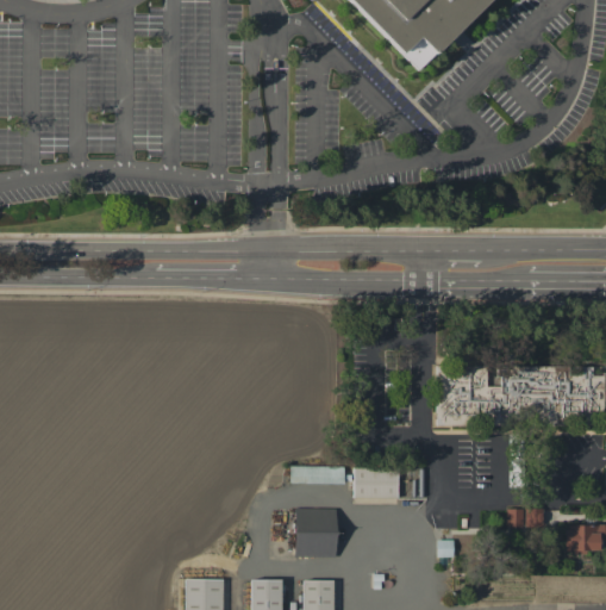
[(353,0),(418,66),(483,0),(353,0)]
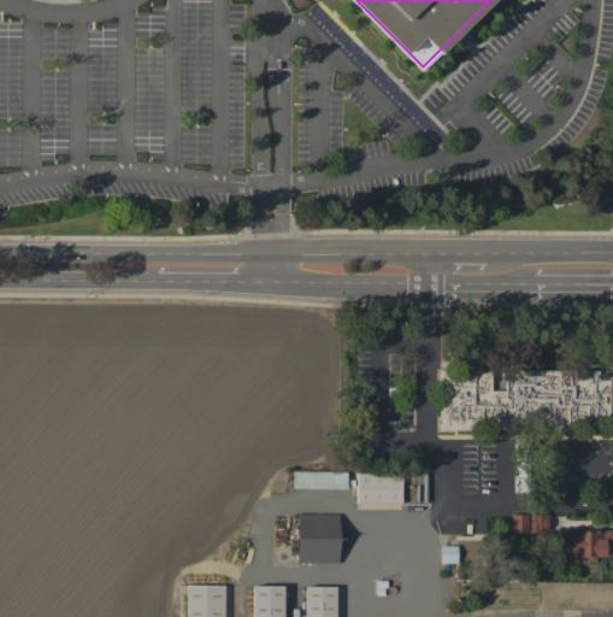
[(444,430),(493,429),(493,425),(570,423),(570,417),(612,417),(612,380),(601,380),(601,370),(508,371),(508,391),(495,391),(494,371),(443,371),(444,430)]
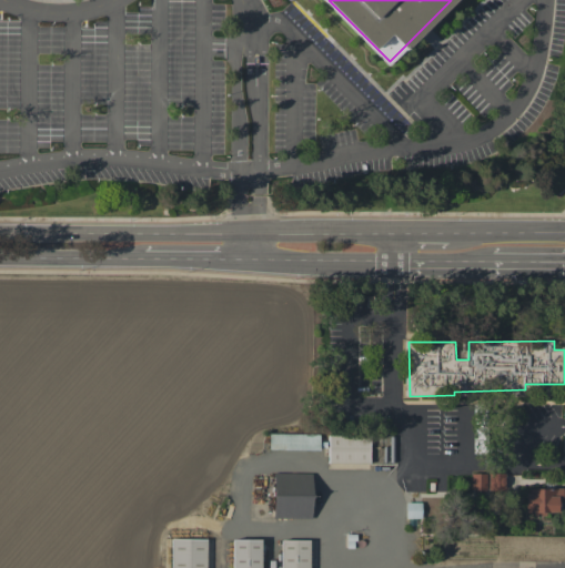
[(322,434),(272,434),(272,449),(322,449),(322,434)]
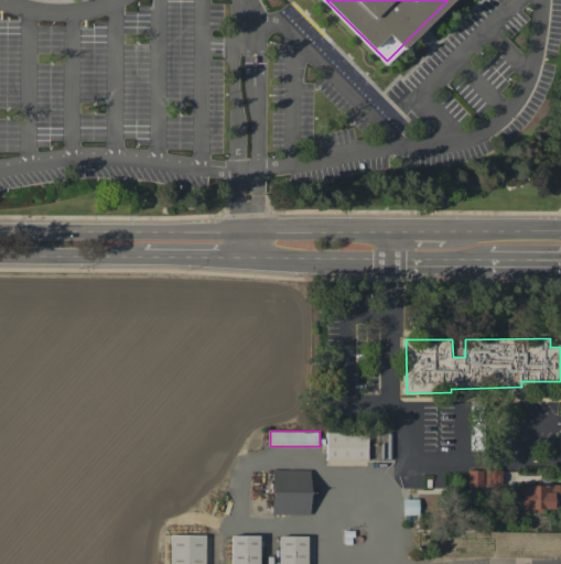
[(328,432),(328,461),(369,459),(369,431),(328,432)]
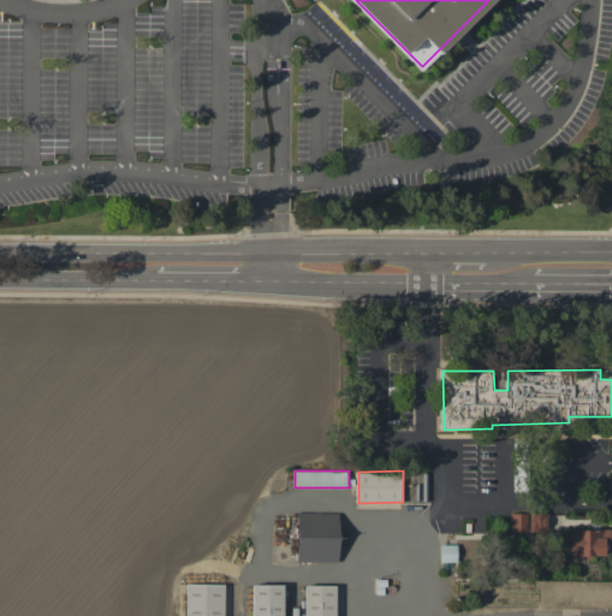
[(342,514),(299,513),(298,562),(340,562),(342,514)]
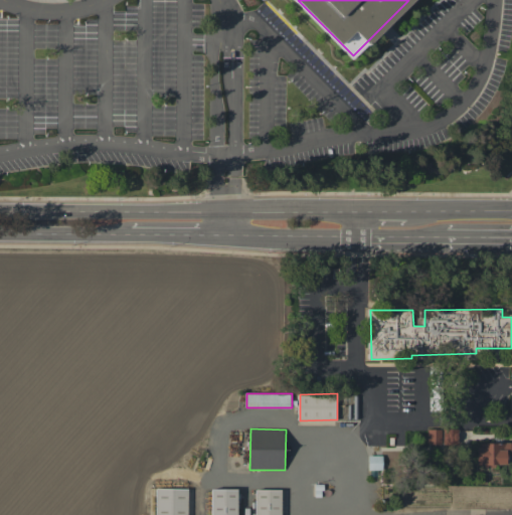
[(444,430),(430,428),(430,445),(444,445),(444,430)]
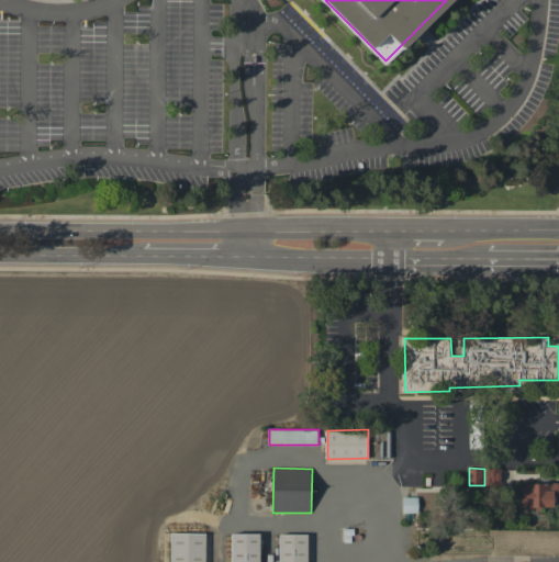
[(502,485),(502,469),(485,468),(485,485),(502,485)]
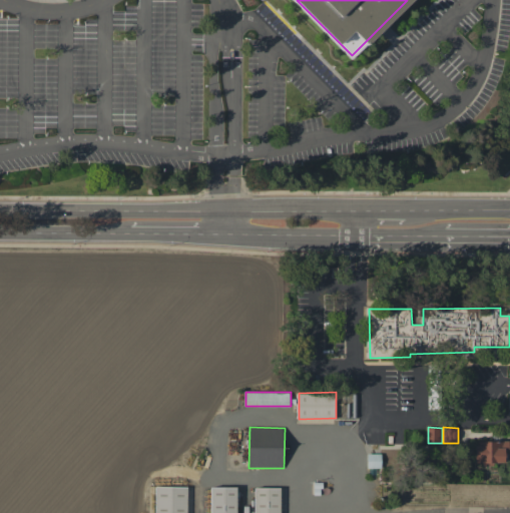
[(476,464),(509,463),(509,440),(476,441),(476,464)]
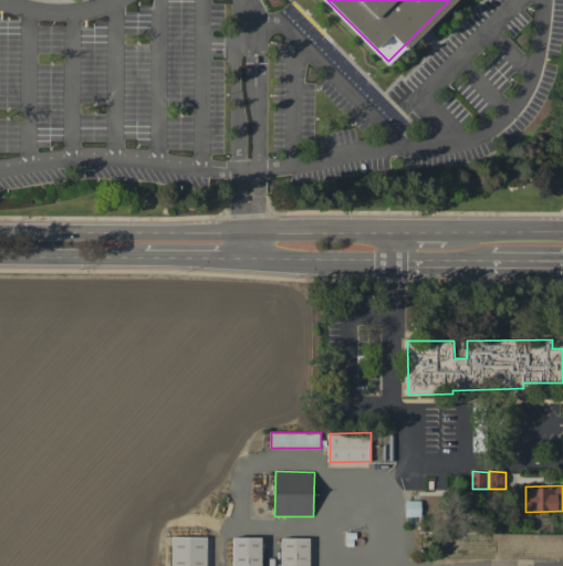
[(423,516),(423,501),(407,501),(407,516),(423,516)]
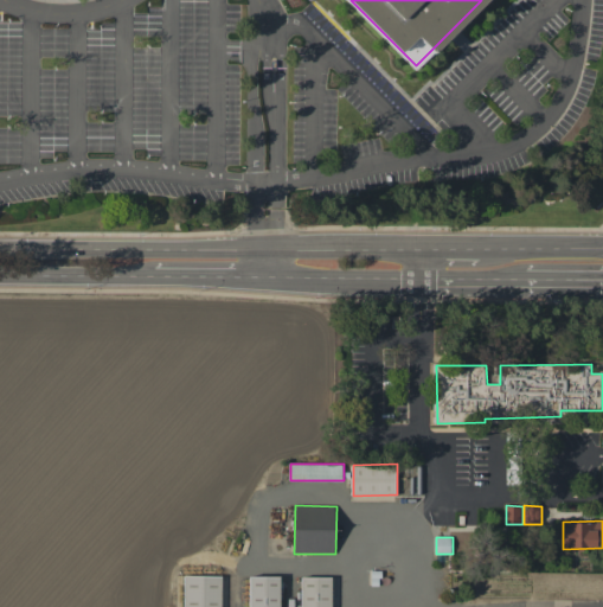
[(185,606),(222,606),(223,575),(185,576),(185,606)]
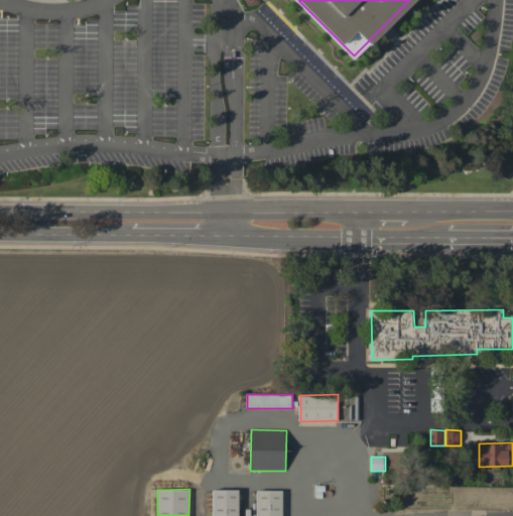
[(239,515),(240,490),(214,490),(213,515),(239,515)]
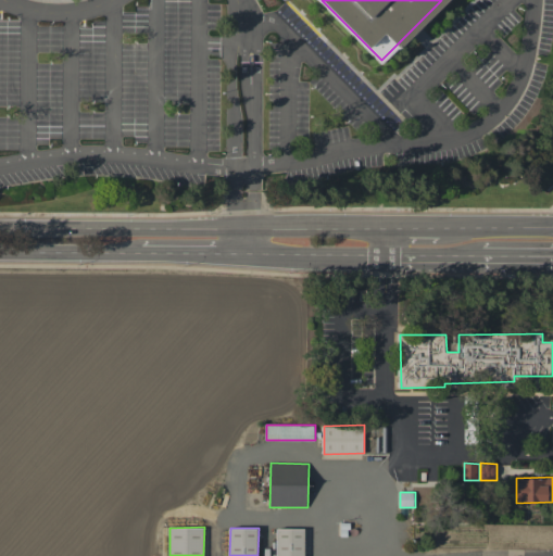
[(304,555),(305,528),(278,528),(277,555),(304,555)]
